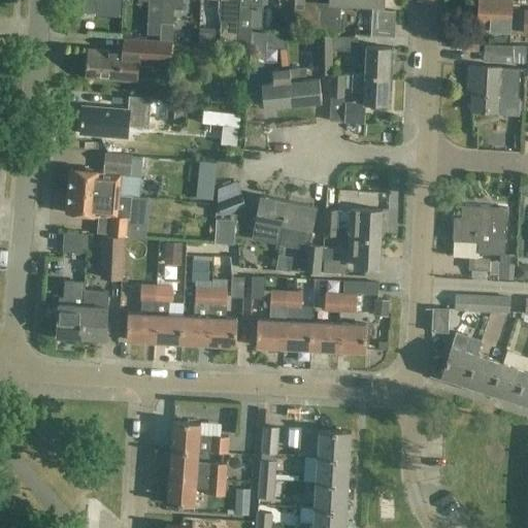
[(84,0),(84,12),(96,12),(96,0),(84,0)]
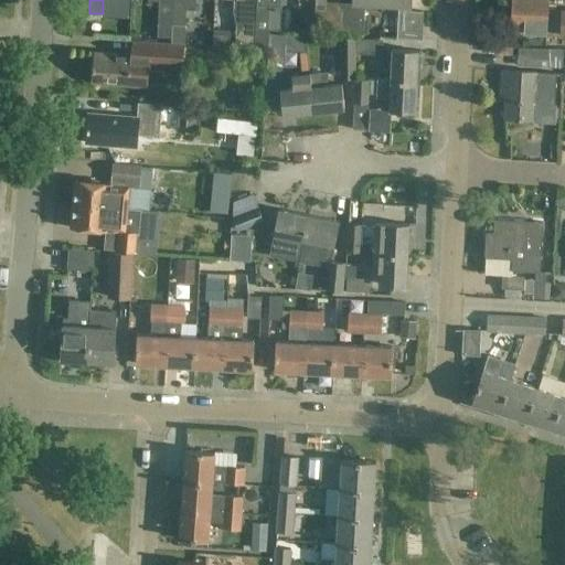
[(148,0),(149,1),(160,1),(158,36),(172,38),(172,24),(173,0),(148,0)]
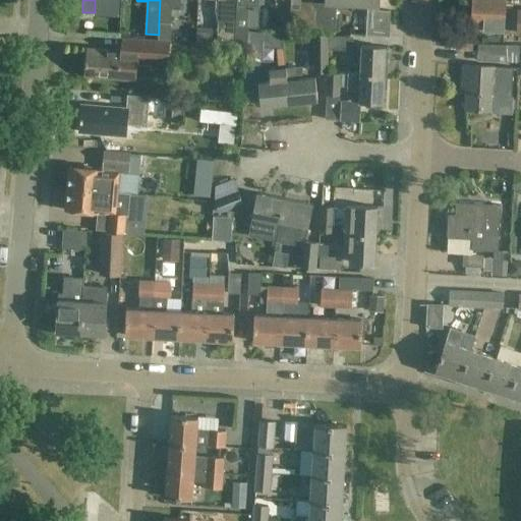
[(160,0),(159,22),(171,23),(172,9),(180,9),(180,0),(160,0)]
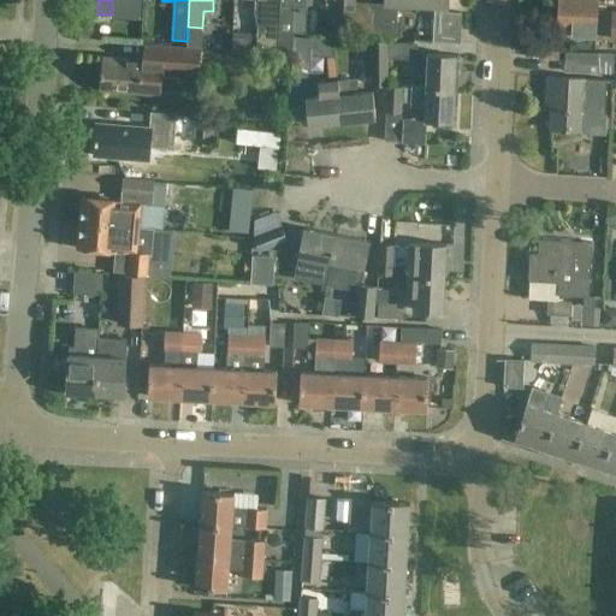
[(254,0),(254,13),(259,15),(256,51),(276,52),(278,31),(277,31),(278,0),(254,0)]
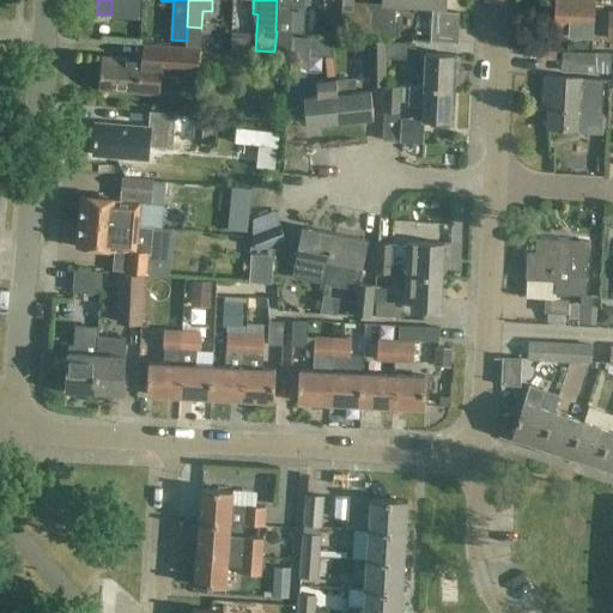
[(305,0),(277,0),(275,31),(277,31),(292,32),(293,8),(305,8),(305,0)]
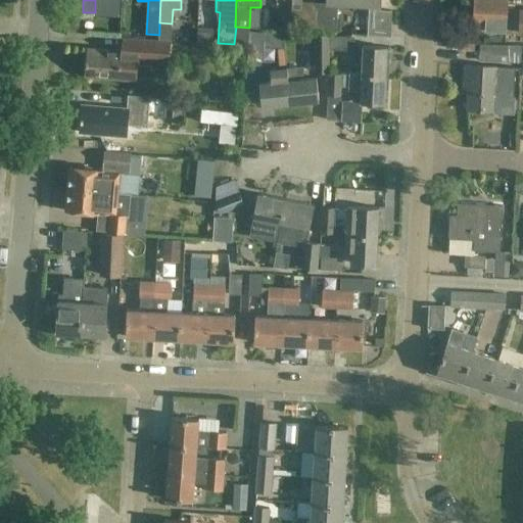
[(290,0),(290,9),(300,9),(299,34),(313,35),(313,32),(315,6),(315,2),(302,2),(301,0),(290,0)]
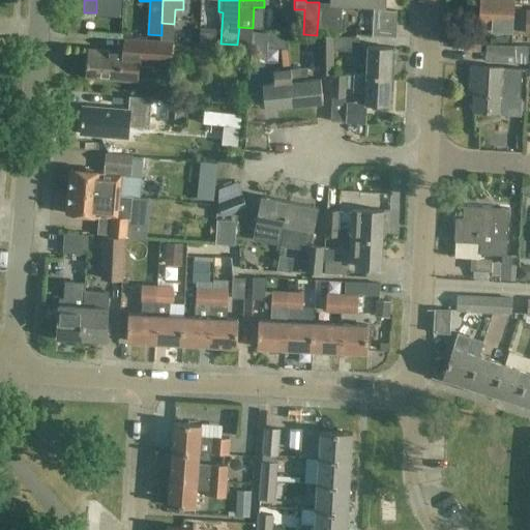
[(358,5),(357,0),(331,0),(331,7),(319,6),(317,32),(330,33),(341,33),(341,29),(341,20),(342,4),(358,5)]
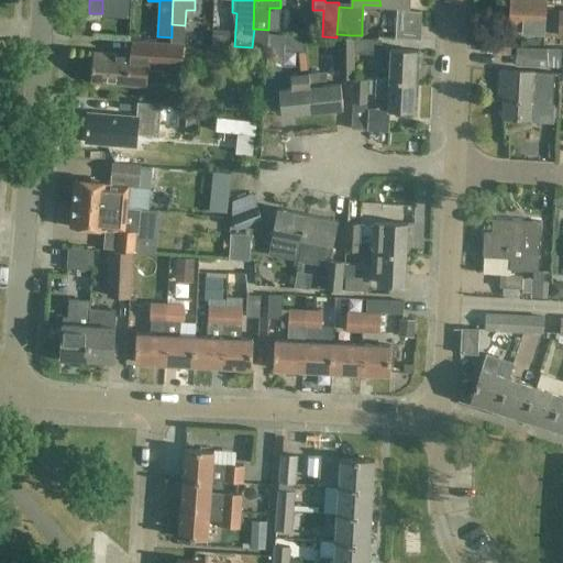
[(408,0),(379,0),(381,6),(397,7),(395,37),(420,39),(422,11),(408,11),(408,0)]
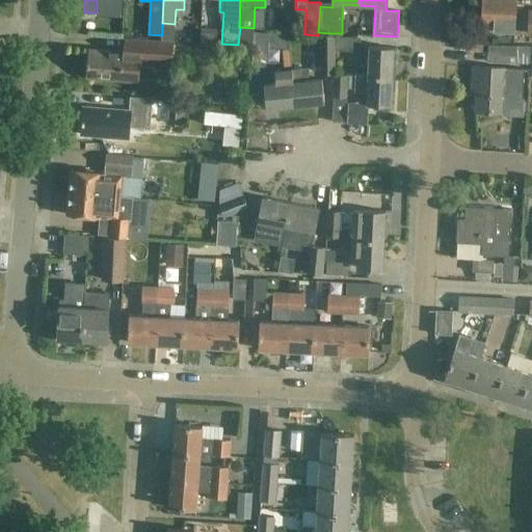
[(497,30),(514,31),(515,0),(482,0),(481,23),(497,24),(497,30)]
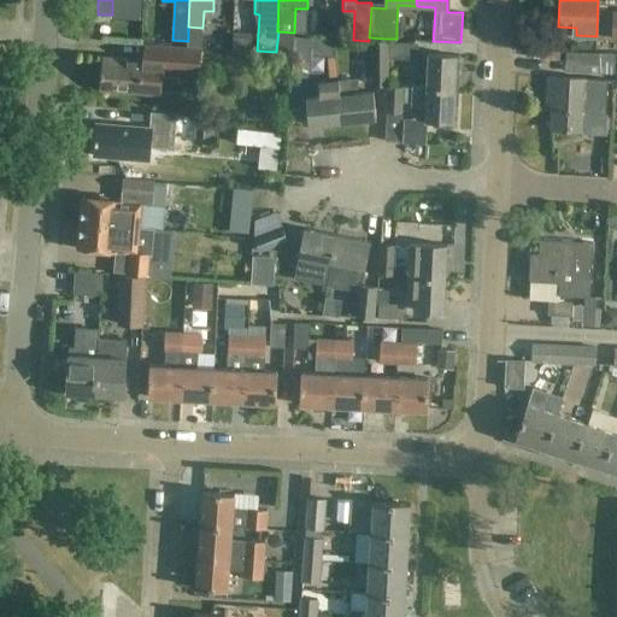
[(293,37),(292,76),(306,77),(309,39),(293,37)]
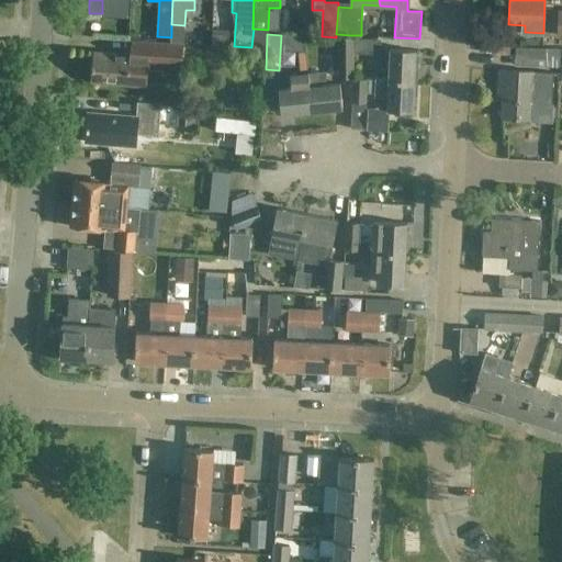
[(340,38),(339,76),(352,77),(353,38),(340,38)]
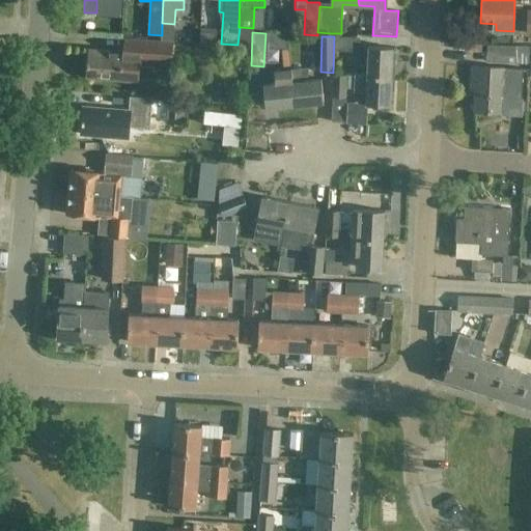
[(335,37),(335,50),(356,50),(356,37),(335,37)]
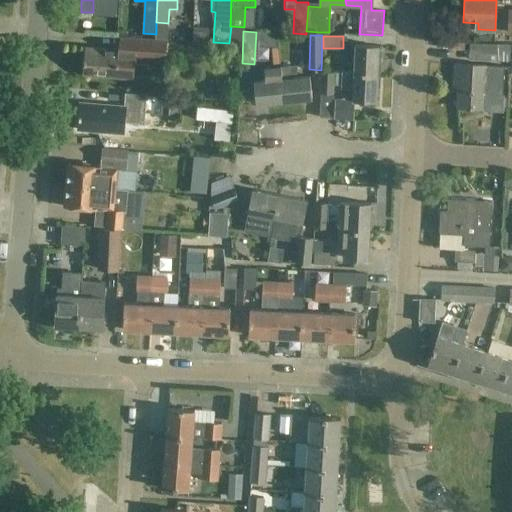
[(166,42),(140,39),(120,38),(119,50),(85,47),(83,75),(132,79),(134,64),(148,65),(149,57),(165,59),(166,42)]
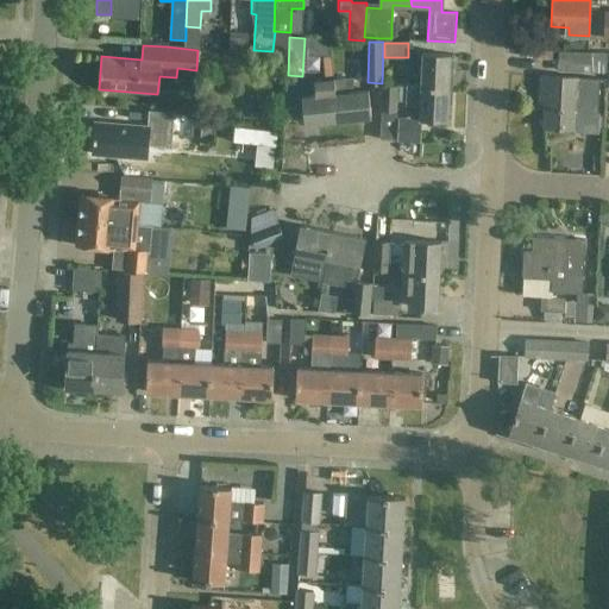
[(422,52),(421,86),(421,87),(453,88),(453,73),(449,73),(450,54),(422,52)]
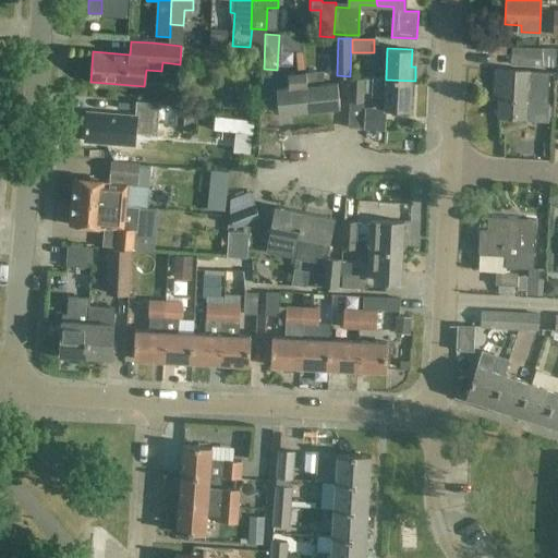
[(512,64),(542,65),(556,67),(556,51),(512,49),(512,64)]
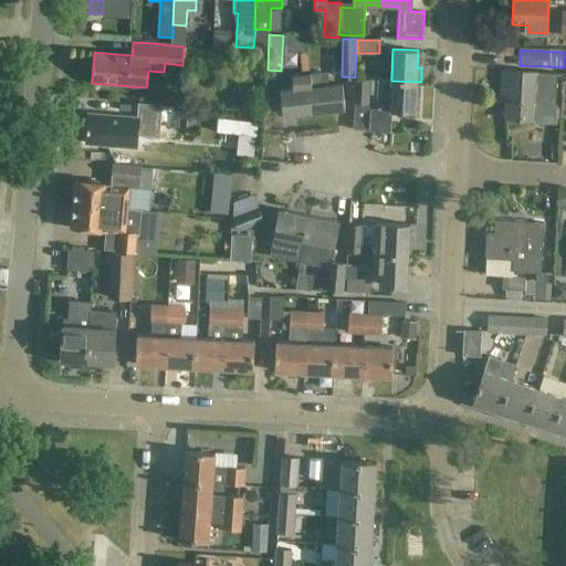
[(534,121),(535,104),(556,105),(557,73),(503,70),(502,94),(506,94),(505,118),(534,121)]
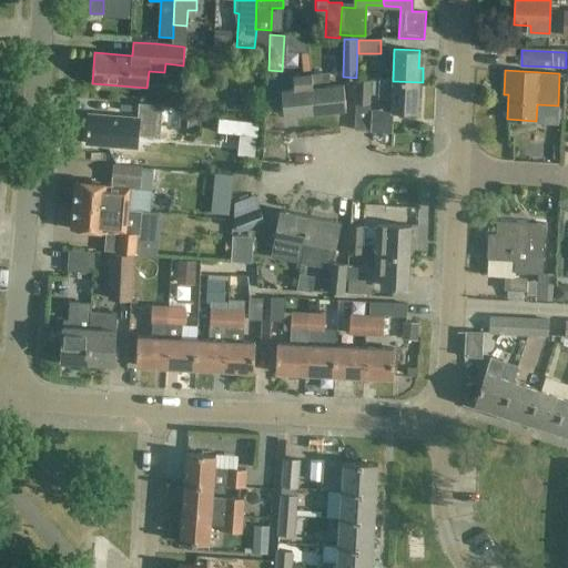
[(311,73),(315,112),(346,109),(344,83),(330,85),(327,71),(311,73)]
